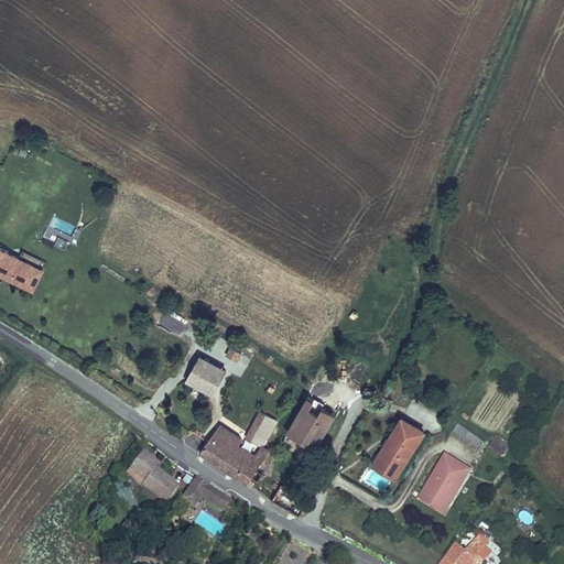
[(71,239),(49,227),(43,237),(66,250),(71,239)]
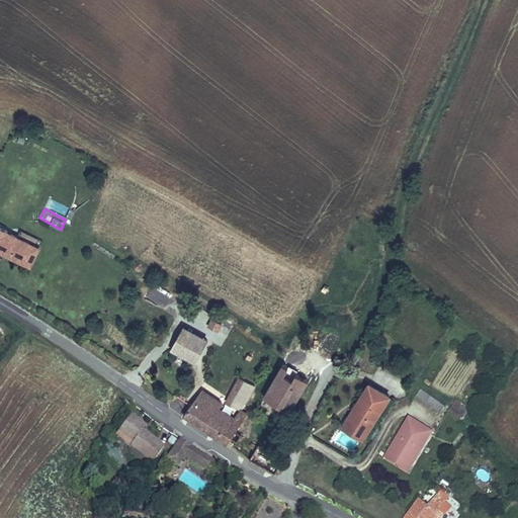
[(5,251),(22,260),(32,242),(15,233),(9,231),(10,229),(0,223),(0,249),(1,249),(2,246),(6,248),(5,251)]
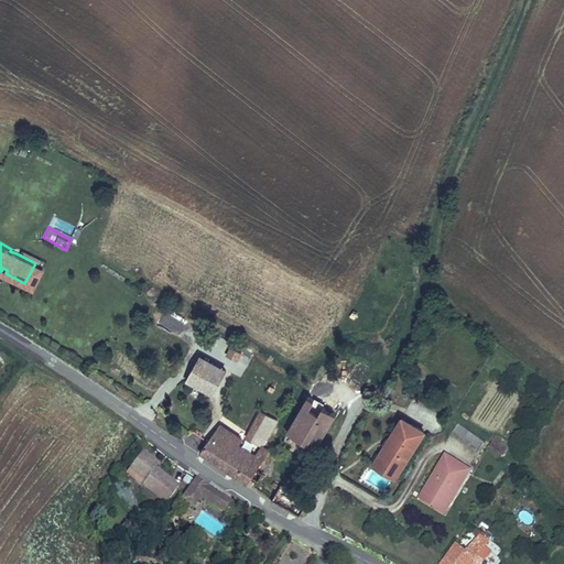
[(45,269),(35,263),(24,283),(34,289),(45,269)]
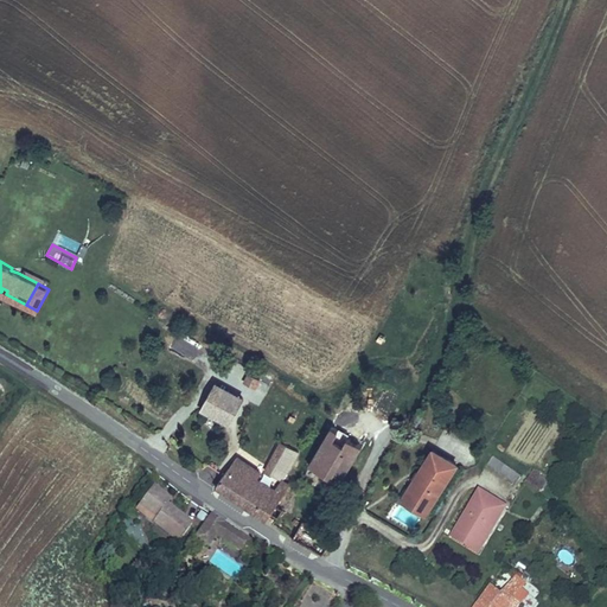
[(263,378),(249,371),(243,381),(257,388),(263,378)]
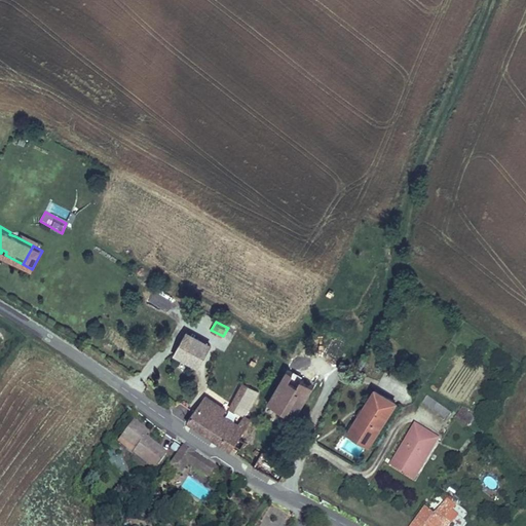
[(188,329),(174,354),(200,368),(214,343),(188,329)]
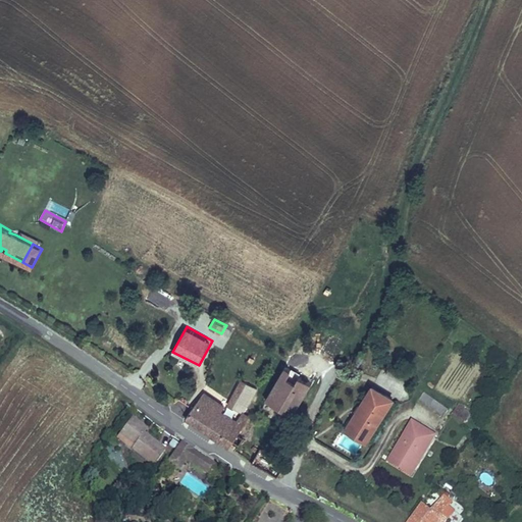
[(292,369),(285,365),(265,400),(284,412),(288,407),(295,411),(312,382),(298,376),(296,381),(288,376),(292,369)]
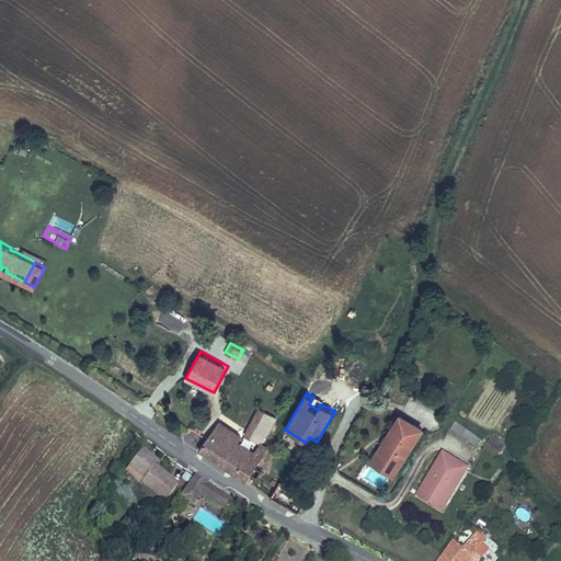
[(198,450),(247,481),(268,447),(264,444),(278,418),(260,408),(244,435),(260,444),(256,451),(239,442),(243,435),(220,421),(198,450)]
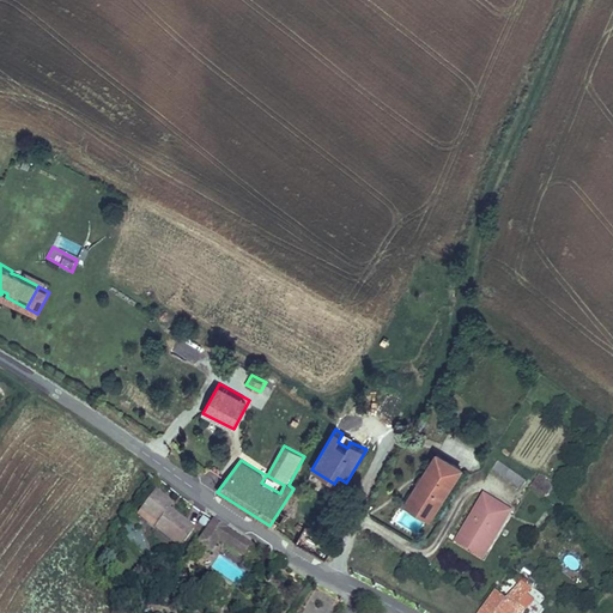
[(426,496),(422,503),(436,514),(466,466),(438,449),(414,489),(426,496)]
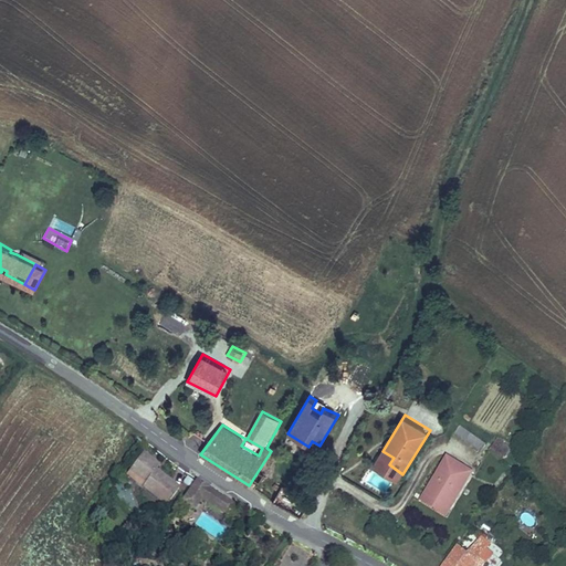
[(481,452),(486,444),(460,426),(456,433),(481,452)]
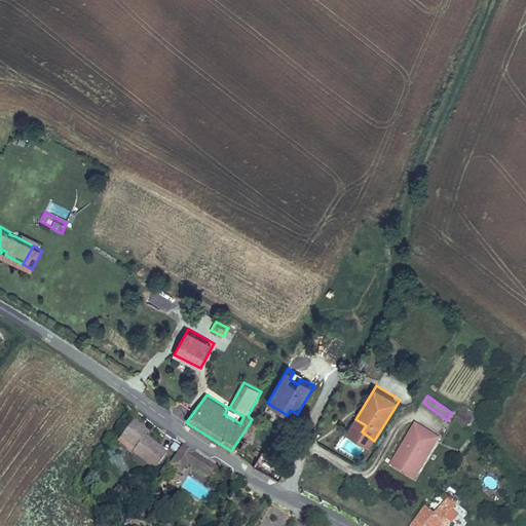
[(172,413),(185,420),(191,410),(178,403),(172,413)]
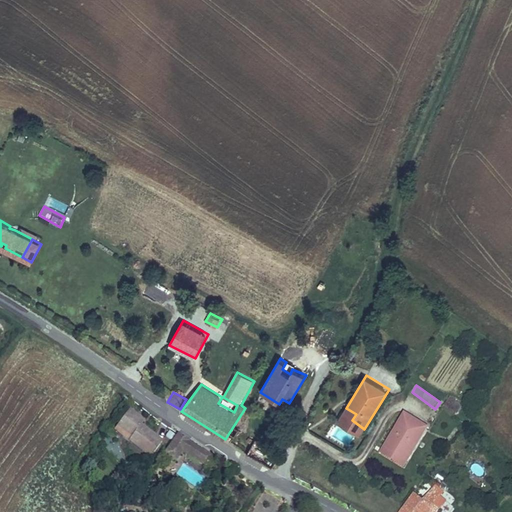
[(444,407),(458,413),(463,403),(449,397),(444,407)]
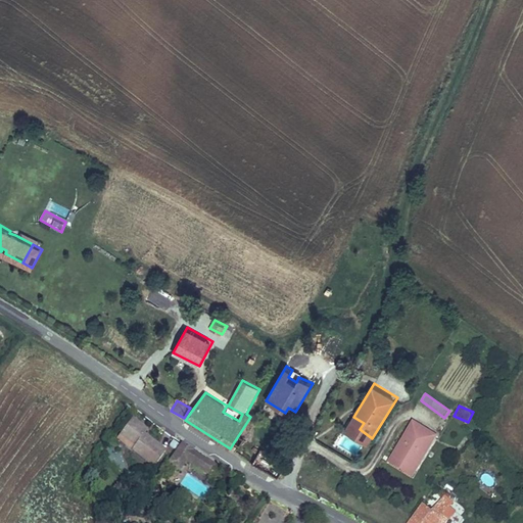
[(360,429),(364,423),(353,417),(346,428),(370,443),(372,438),(360,429)]
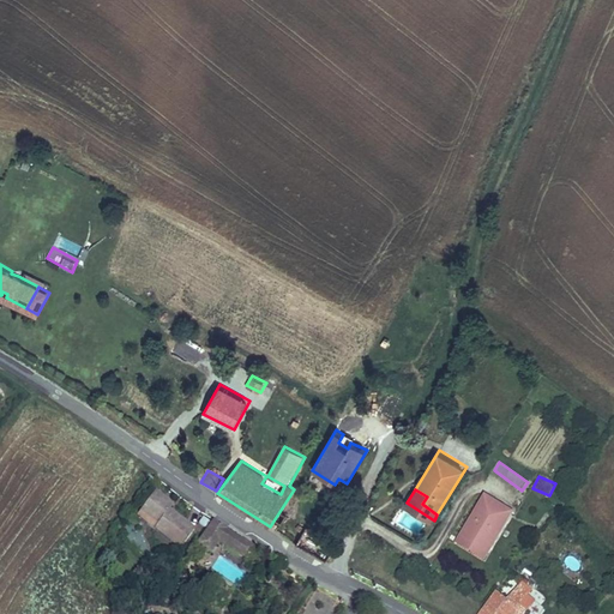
[(156,530),(181,549),(193,529),(170,512),(173,509),(154,495),(142,512),(160,525),(156,530)]
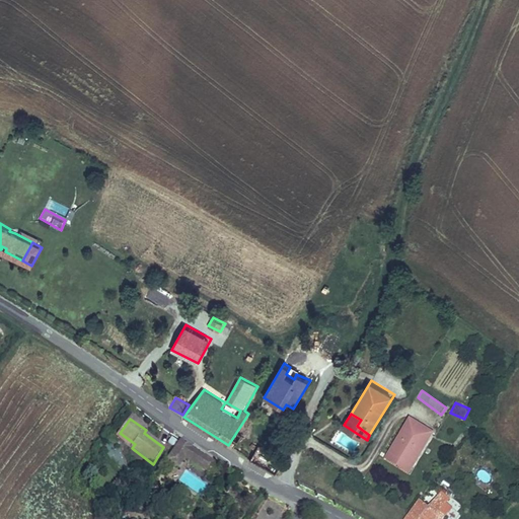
[(405,461),(410,455),(420,460),(437,434),(411,419),(389,452),(405,461)]
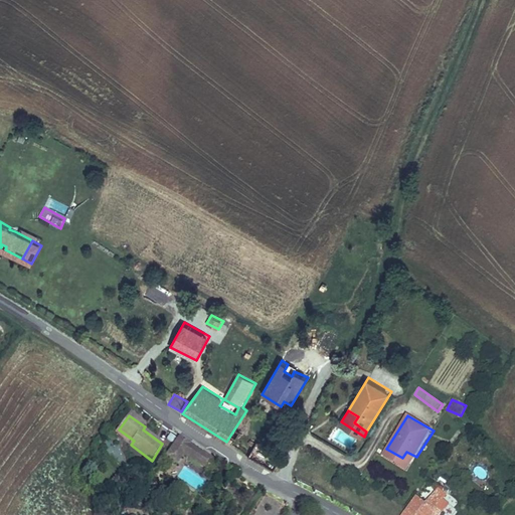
[(179,440),(167,459),(180,467),(187,456),(210,471),(216,461),(193,447),(192,448),(179,440)]
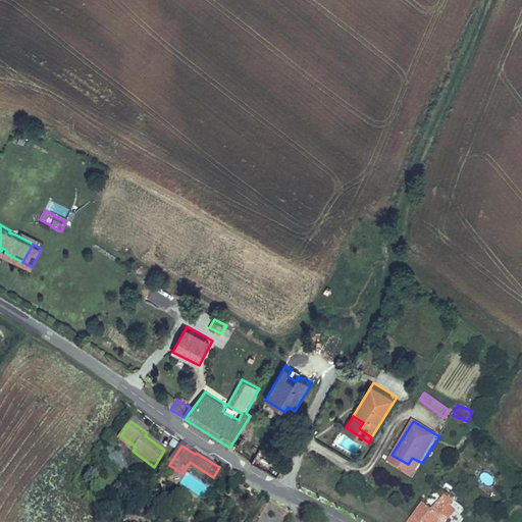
[(412,478),(422,463),(412,458),(408,464),(392,455),(386,463),(412,478)]
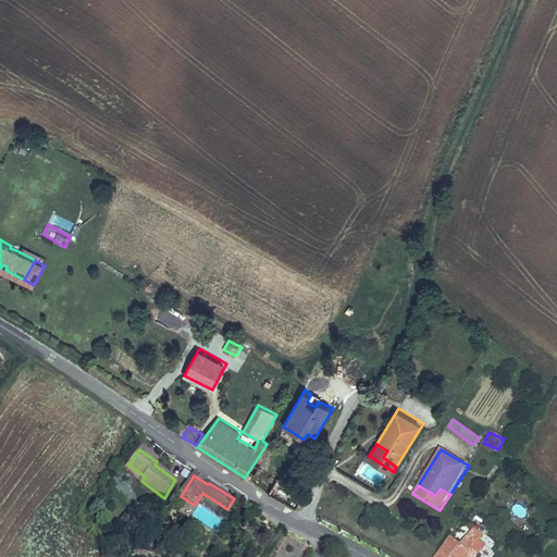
[(512,516),(524,519),(527,508),(515,506),(512,516)]
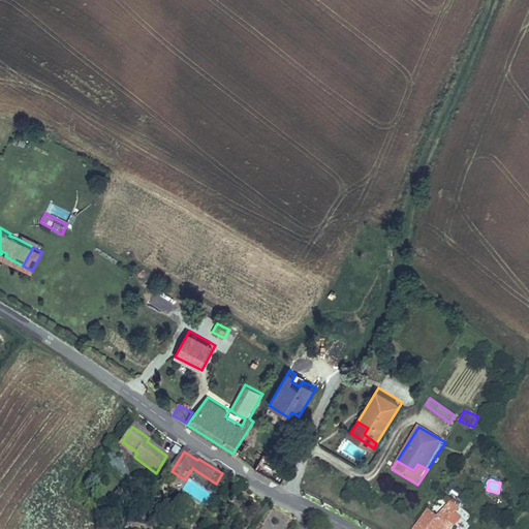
[(459,508),(450,502),(442,511),(441,512),(438,517),(428,509),(413,528),(453,528),(456,526),(459,528),(467,528),(470,526),(461,520),(461,518),(456,514),(459,508)]
